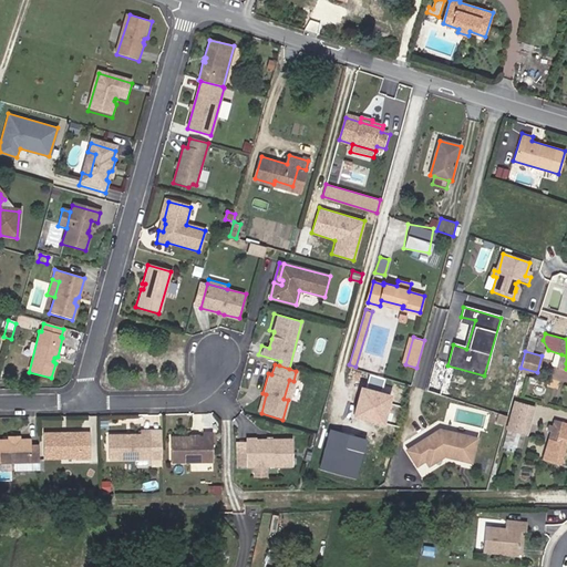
[(294,381),(289,380),(284,399),(288,400),(294,381)]
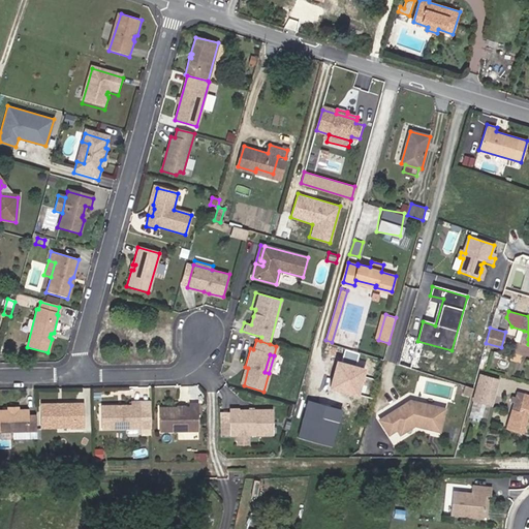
[(248,368),(245,367),(240,384),(244,385),(248,368)]
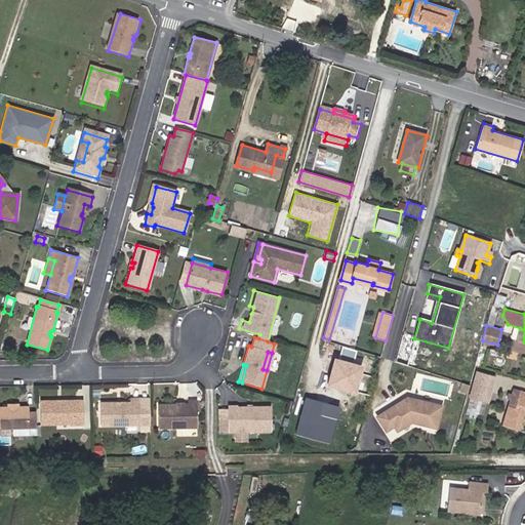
[(476,390),(481,373),(477,372),(472,389),(476,390)]
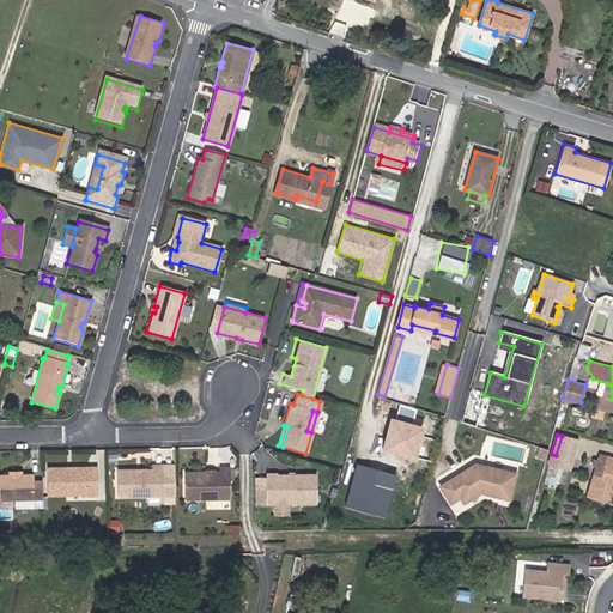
[(556,455),(547,486),(556,489),(557,481),(559,483),(564,467),(571,469),(578,441),(562,436),(556,455)]
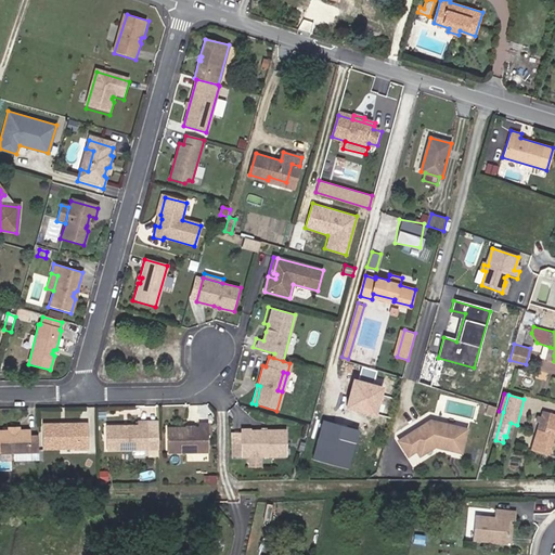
[(554,434),(554,413),(543,410),(541,417),(539,416),(538,421),(540,422),(532,449),(550,453),(554,435),(554,434)]
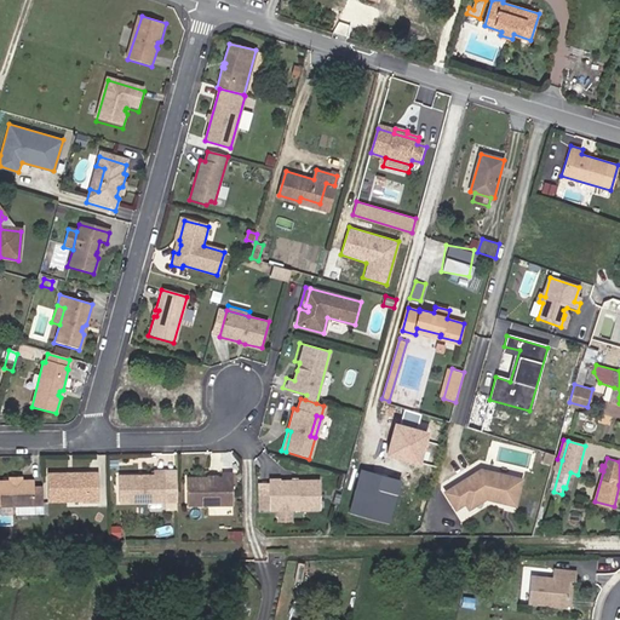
[(526,474),(487,463),(474,471),(475,472),(472,475),(471,472),(447,487),(457,504),(466,498),(470,505),(487,494),(517,504),(526,474)]
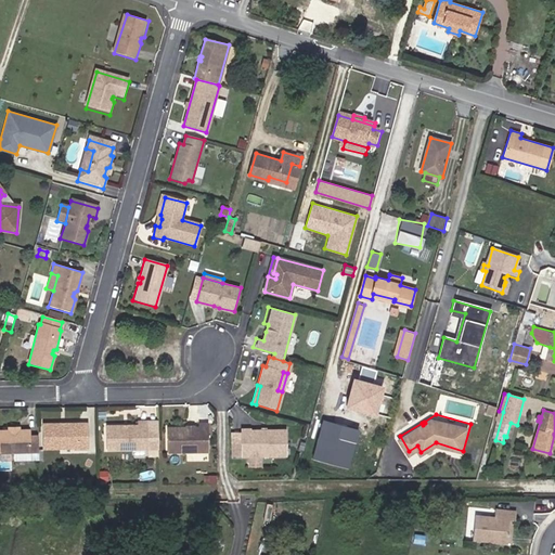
[(322,418),(310,459),(346,469),(358,429),(322,418)]
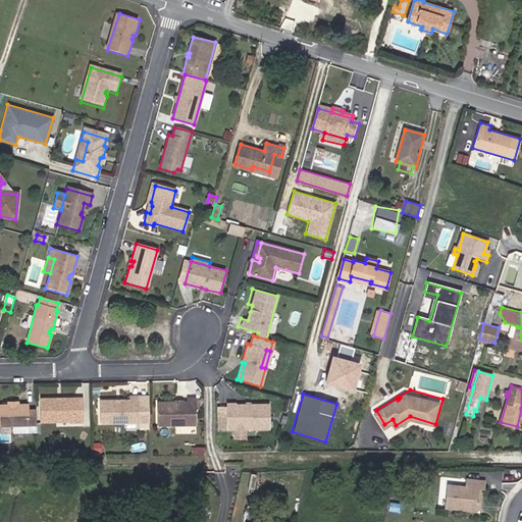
[(117,400),(99,400),(100,423),(140,423),(139,396),(129,396),(131,399),(120,400),(120,402),(117,402),(117,400)]
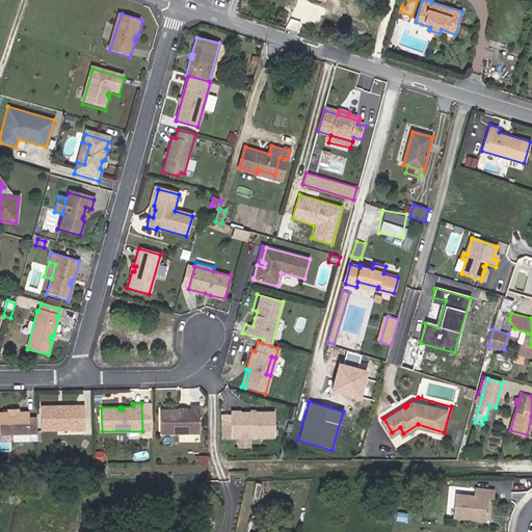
[(57,406),(41,406),(42,430),(72,429),(76,425),(76,421),(84,420),(83,405),(62,405),(61,407),(58,407),(57,406)]
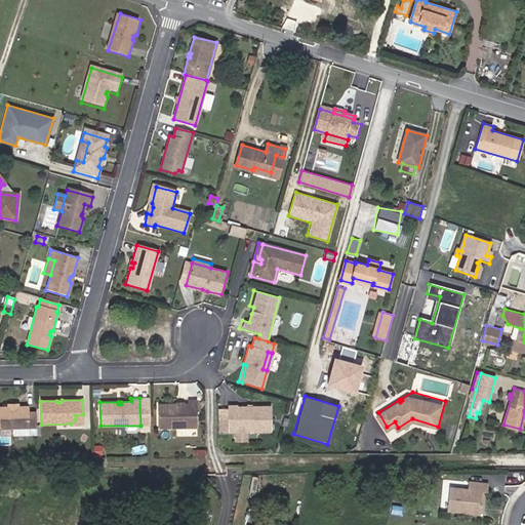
[(176,404),(157,404),(157,429),(196,429),(196,401),(187,401),(187,404),(184,404),(183,402),(182,402),(182,406),(178,406),(176,404)]
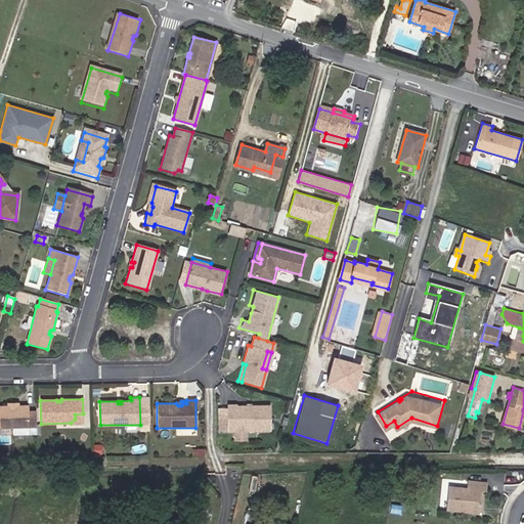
[(227,419),(227,433),(232,432),(232,441),(246,441),(245,432),(270,432),(269,406),(251,407),(251,409),(246,409),(246,407),(236,407),(235,405),(227,405),(227,419)]
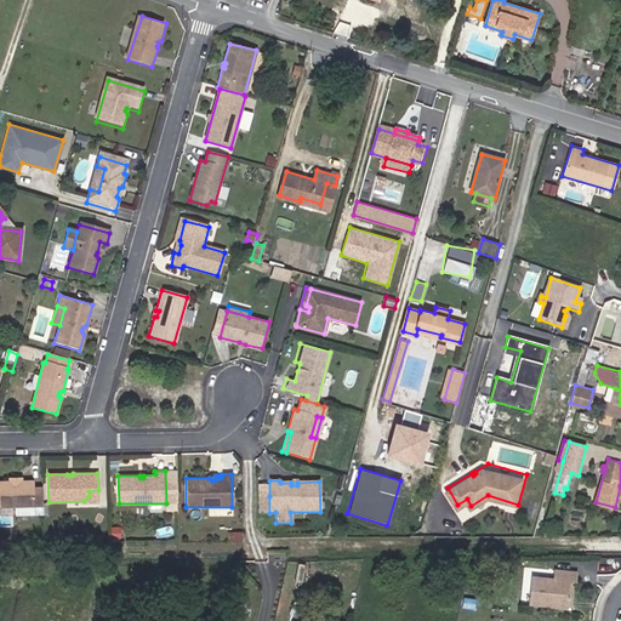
[(43,503),(41,488),(33,489),(33,482),(21,482),(9,482),(0,482),(0,505),(17,505),(17,513),(34,513),(34,505),(43,503)]
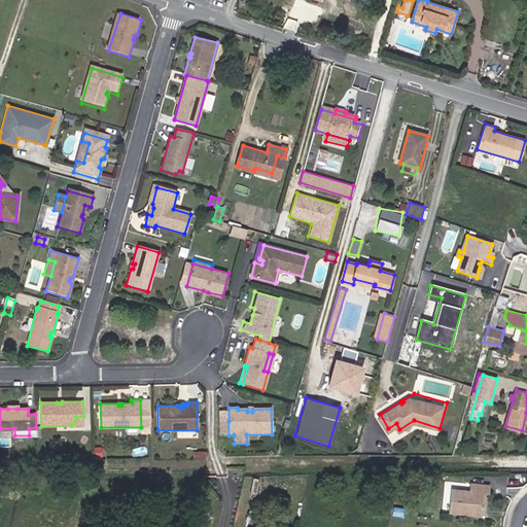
[(83,425),(83,416),(75,417),(75,421),(71,425),(83,425)]
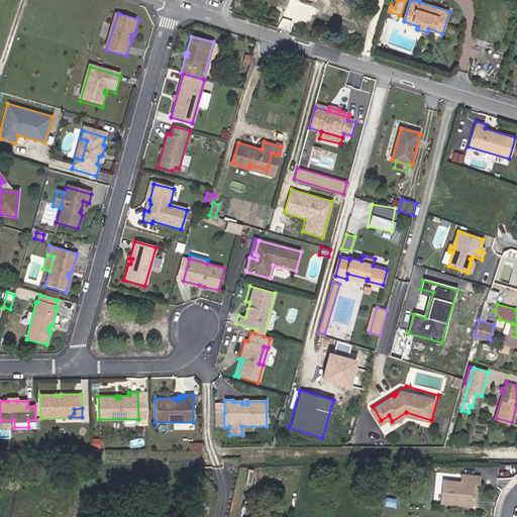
[(224,427),(224,413),(215,413),(215,427),(224,427)]
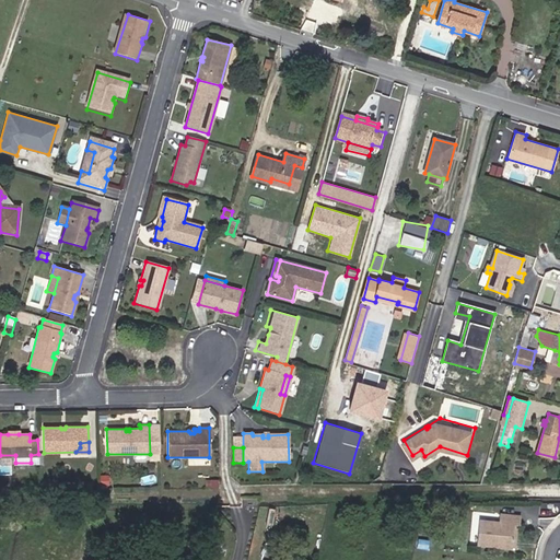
[(474,543),(509,548),(512,524),(515,524),(517,525),(518,516),(497,514),(496,522),(477,520),(474,543)]
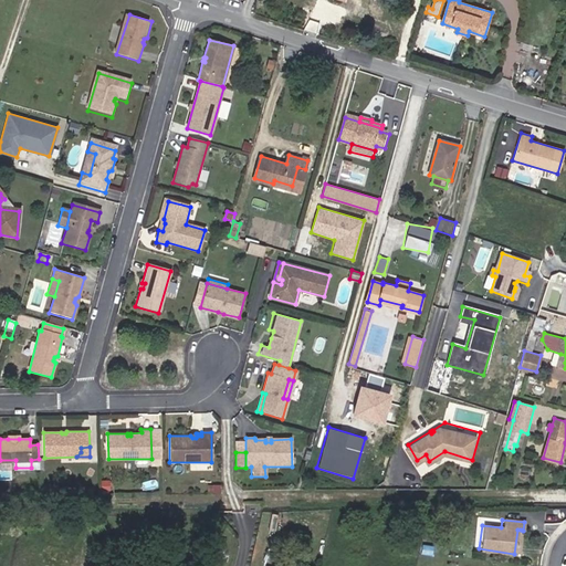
[(422,545),(420,554),(431,555),(433,546),(422,545)]
